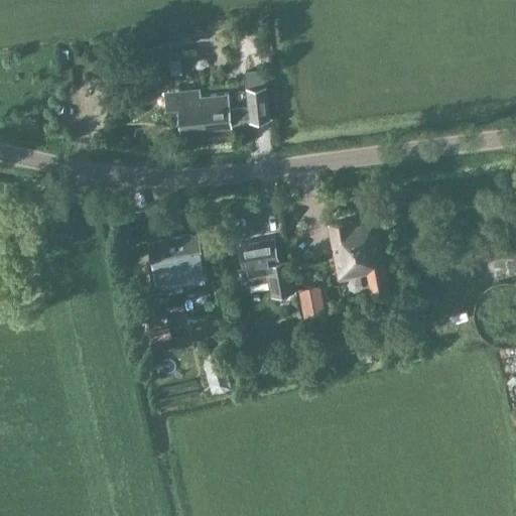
[(264,69),(245,71),(246,81),(247,88),(266,86),(264,69)]
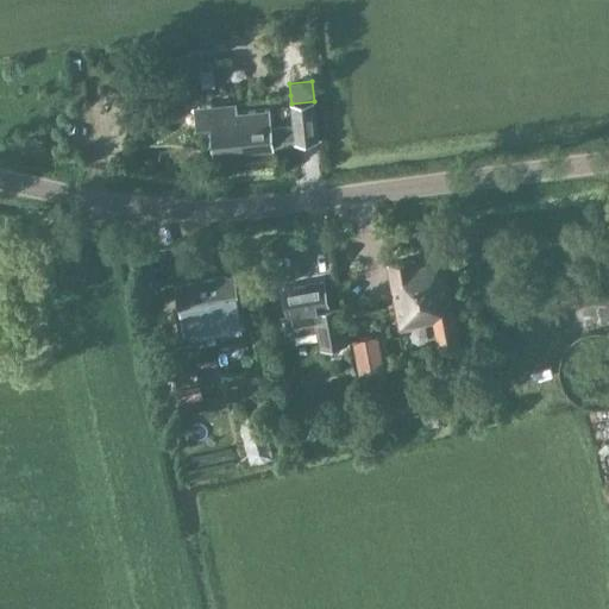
[(314,101),(292,104),(293,126),(294,139),(295,142),(318,139),(314,101)]
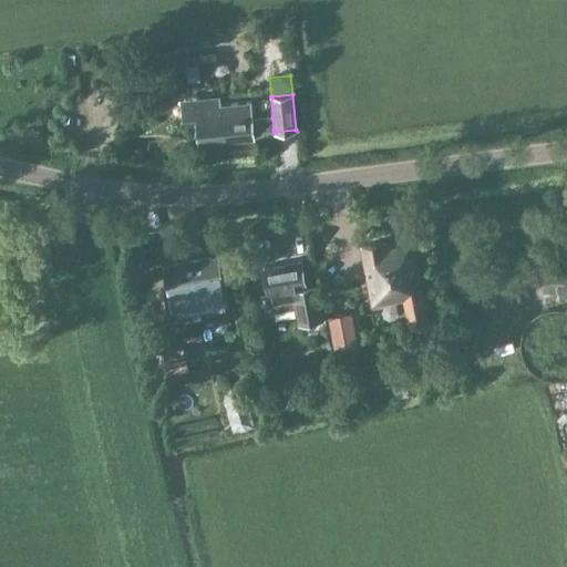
[(219,95),(181,99),(183,120),(196,119),(198,143),(253,138),(253,135),(264,134),(263,131),(274,130),(272,117),(251,120),(250,102),(219,104),(219,95)]
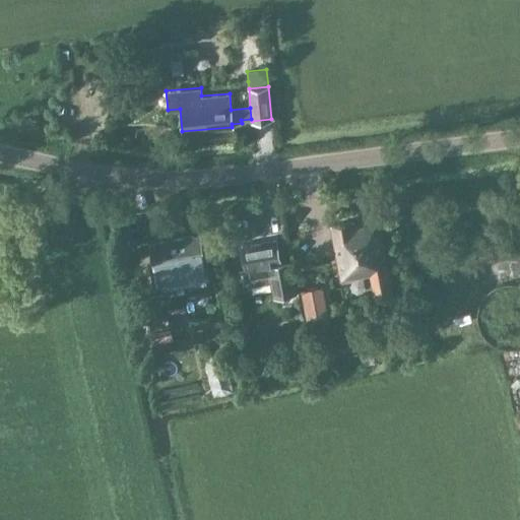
[(378,220),(331,230),(340,279),(371,274),(376,299),(392,296),(378,220)]
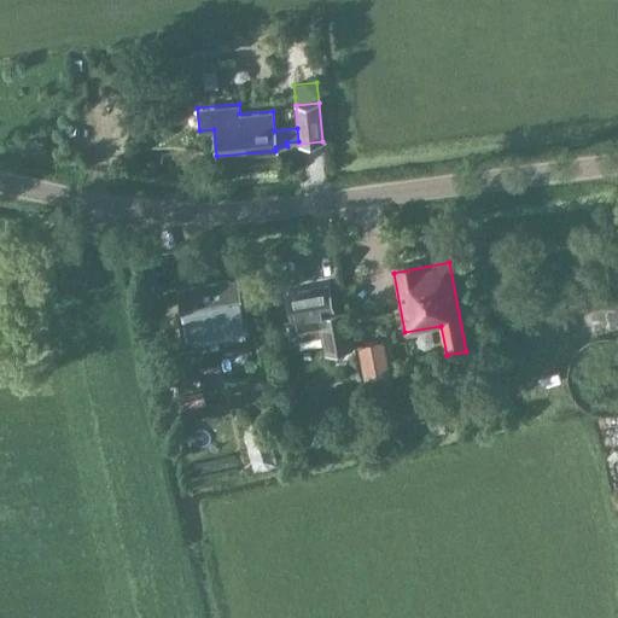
[(178,291),(182,316),(188,315),(190,322),(194,321),(198,342),(246,333),(237,280),(178,291)]
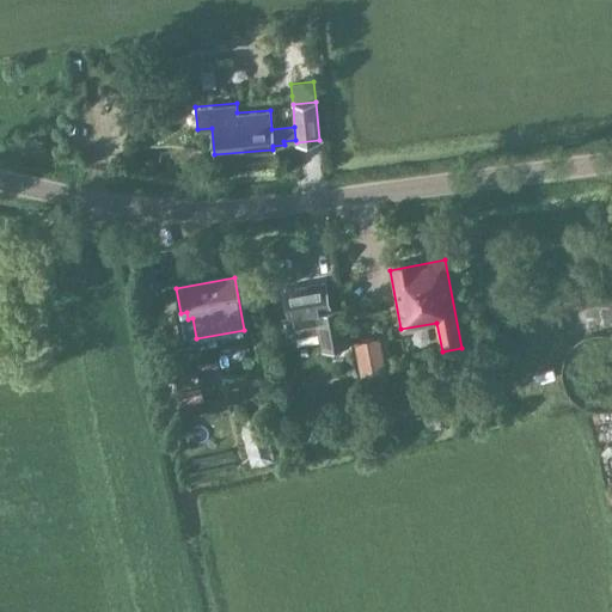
[(293,332),(294,337),(318,332),(322,352),(350,347),(343,306),(329,308),(324,282),(285,289),(289,317),(282,318),(286,334),(293,332)]
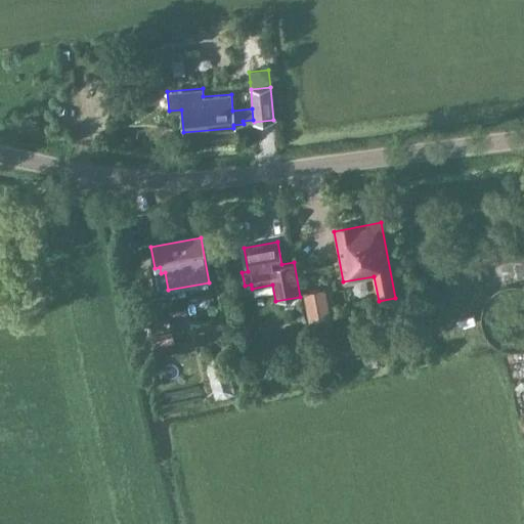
[(331,318),(324,289),(303,293),(308,322),(331,318)]
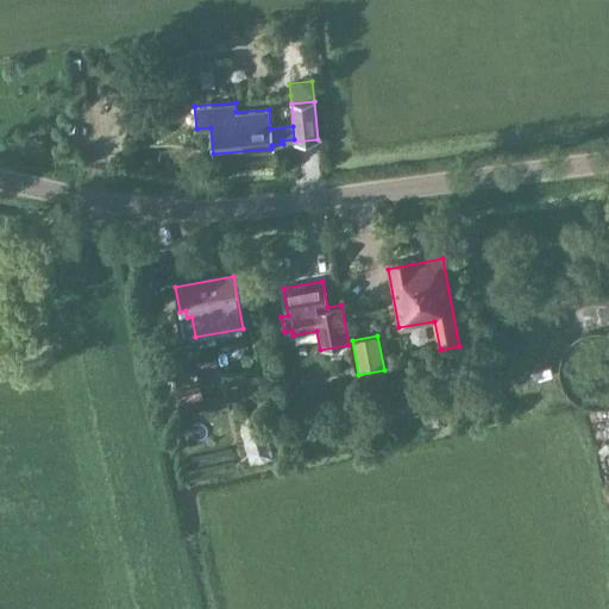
[(608,340),(601,338),(595,337),(589,337),(582,339),(575,343),(570,346),(565,351),(562,357),(559,364),(558,371),(558,377),(559,383),(563,389),(566,395),(571,400),(578,405),(586,407),(591,408),(598,407),(606,406),(608,403),(608,340)]
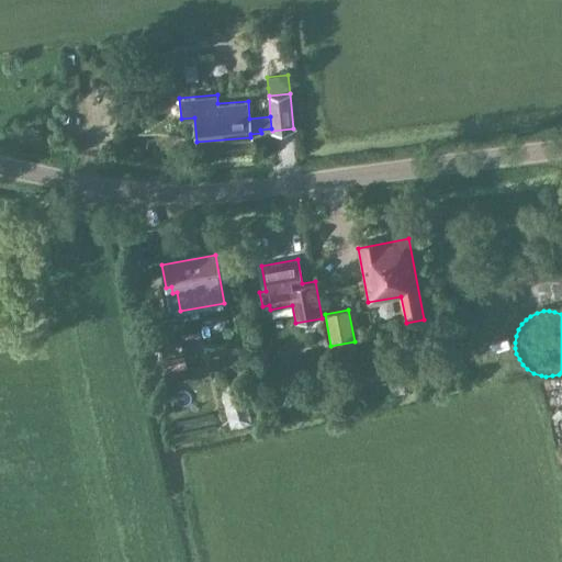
[(245,367),(236,369),(238,377),(247,374),(245,367)]
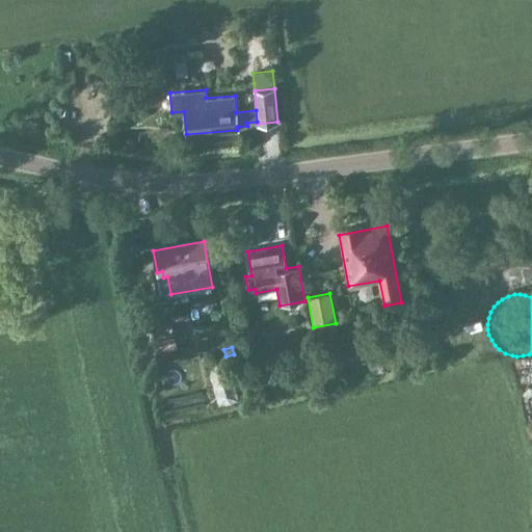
[(276,355),(266,357),(268,370),(280,367),(276,355)]
